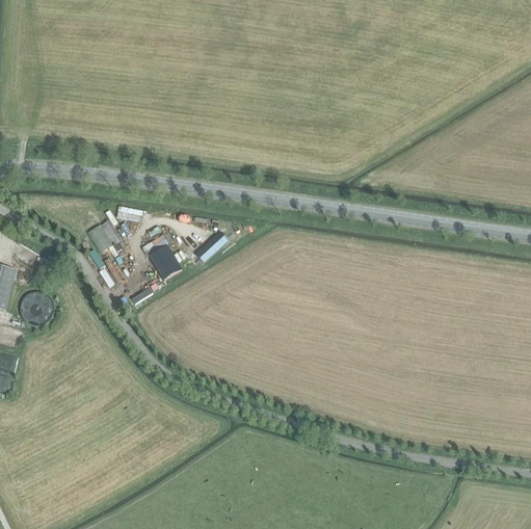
[(121,239),(108,219),(100,225),(99,222),(85,231),(100,253),(121,239)]
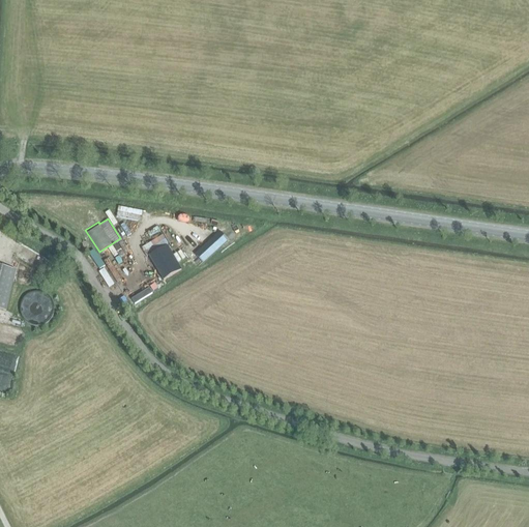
[(162,277),(180,267),(166,243),(169,242),(156,223),(142,231),(153,251),(148,254),(162,277)]
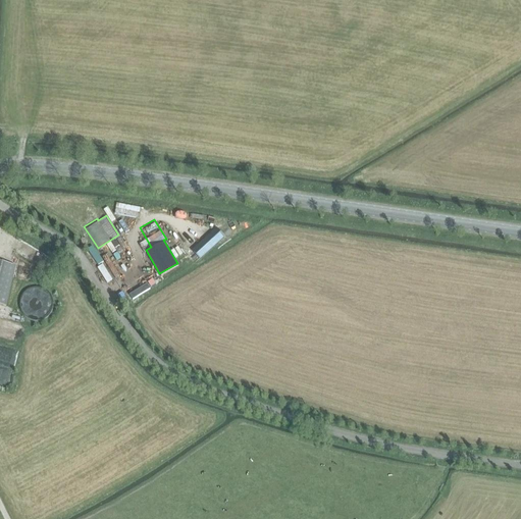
[(215,227),(192,250),(199,258),(223,236),(215,227)]
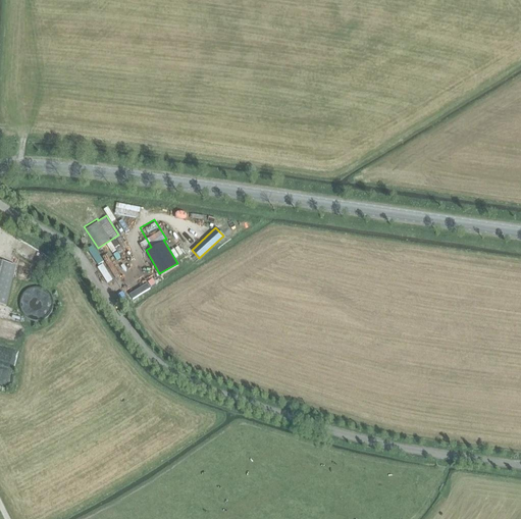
[(0,302),(4,304),(14,264),(0,259),(0,302)]
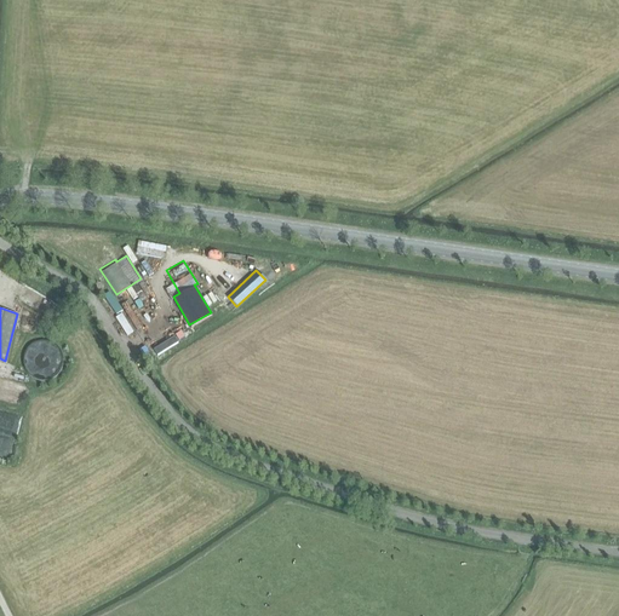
[(153,323),(166,314),(162,308),(149,316),(153,323)]
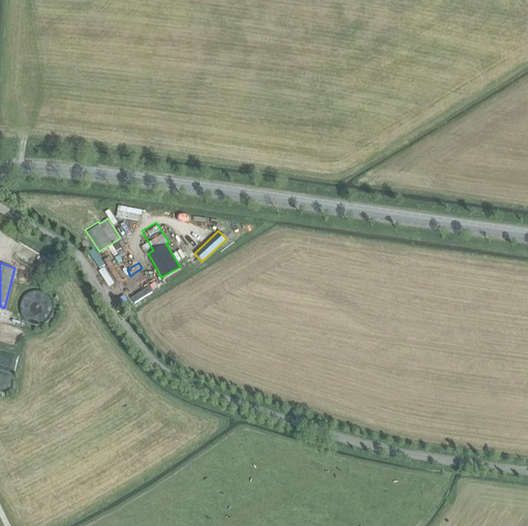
[(131,296),(150,286),(147,279),(127,288),(131,296)]
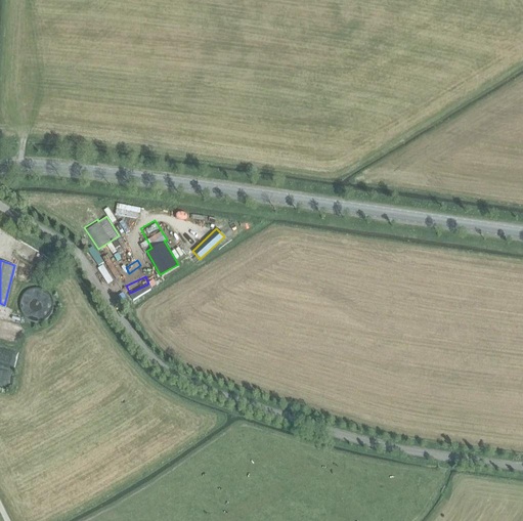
[(0,334),(17,339),(22,323),(0,317),(0,334)]
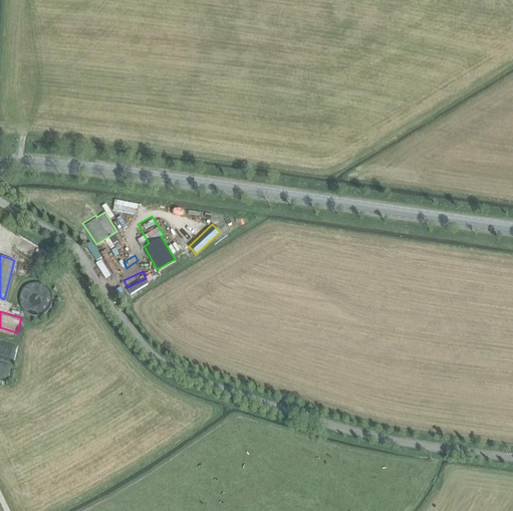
[(15,356),(16,343),(6,342),(5,355),(15,356)]
